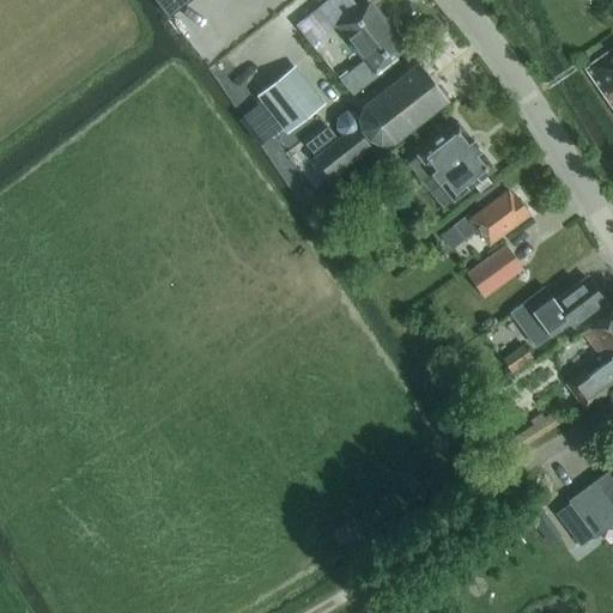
[(155,0),(168,16),(188,0),(155,0)]
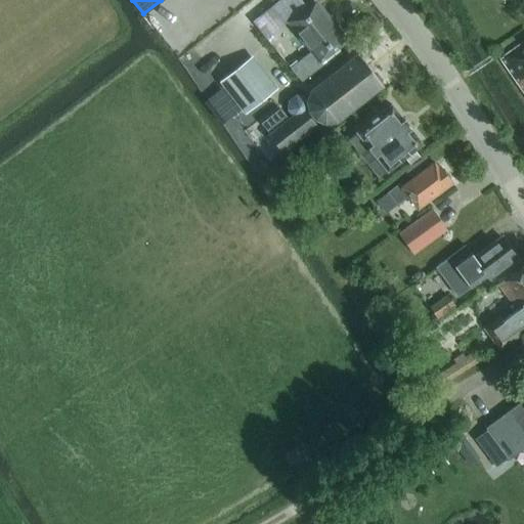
[(304,42),(312,53),(303,60),(315,75),(342,53),(338,48),(348,41),(332,20),(315,0),(314,0),(288,22),(298,34),(304,42)]
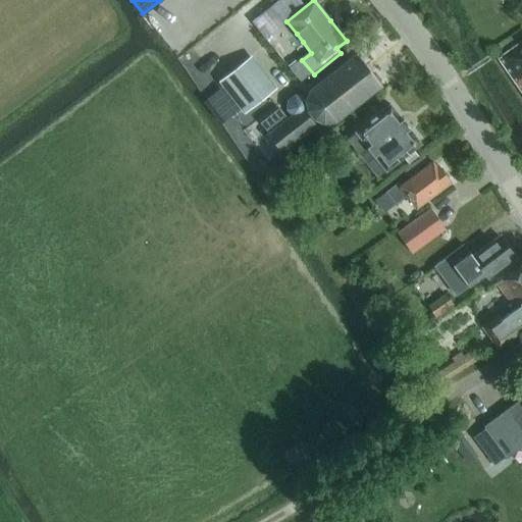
[(521,41),(498,58),(521,92),(521,41)]
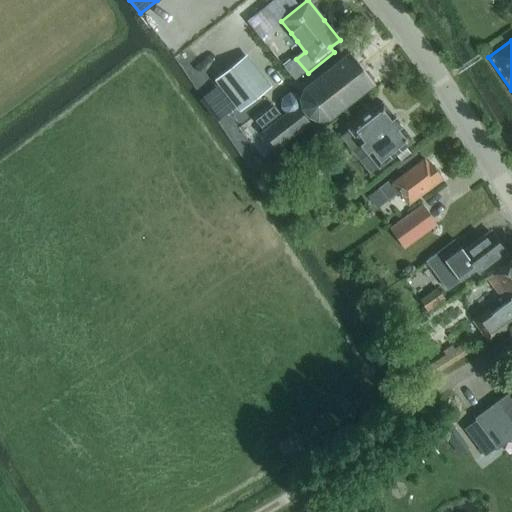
[(285,112),(263,130),(277,148),(310,123),(299,109),(301,108),(307,117),(316,120),(329,118),(374,83),(350,52),(304,88),(300,98),(298,95),(289,93),(282,99),(281,107),(285,112)]
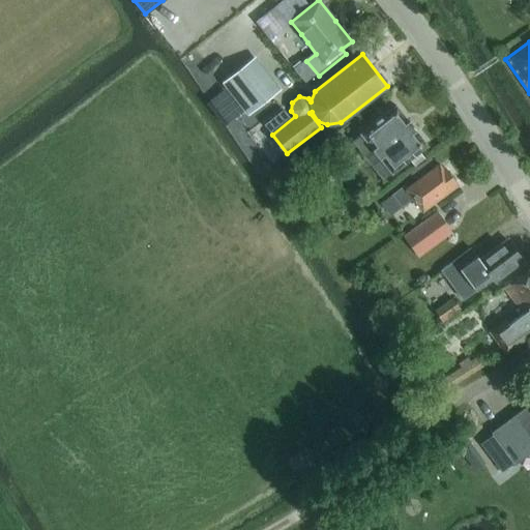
[(307,85),(319,76),(306,61),(296,70),(307,85)]
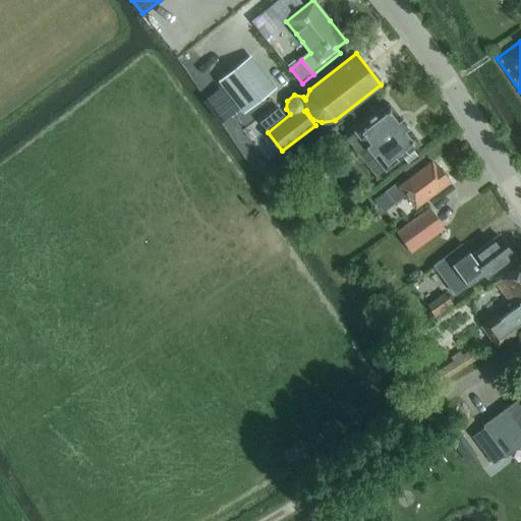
[(268,94),(242,62),(219,80),(244,112),(268,94)]
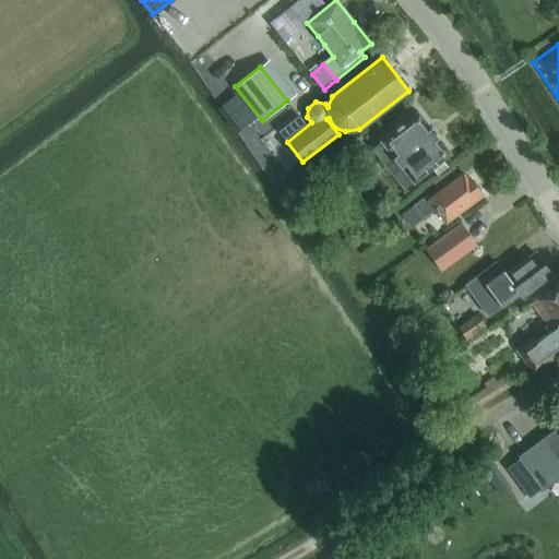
[(414,182),(450,153),(417,111),(381,141),(372,149),(404,188),(413,181),(414,182)]
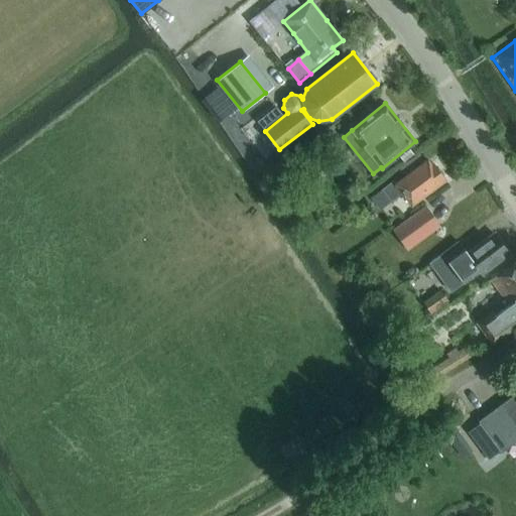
[(403,194),(411,205),(445,179),(432,164),(431,165),(427,160),(396,185),(393,181),(381,190),(371,199),(381,211),(403,194)]
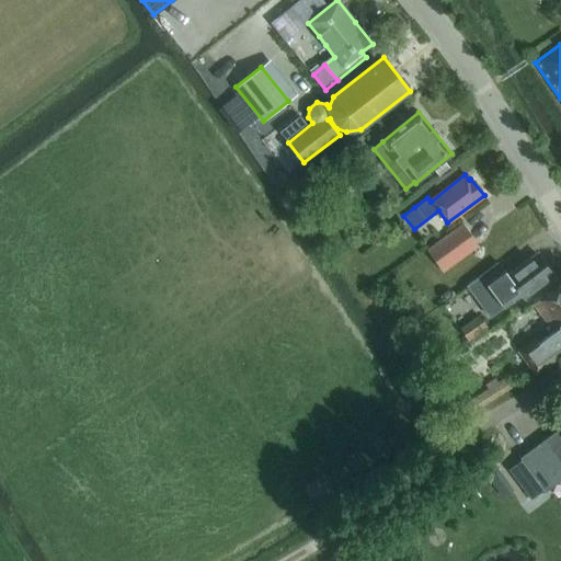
[(480,247),(471,236),(462,224),(444,238),(427,250),(444,273),(480,247)]
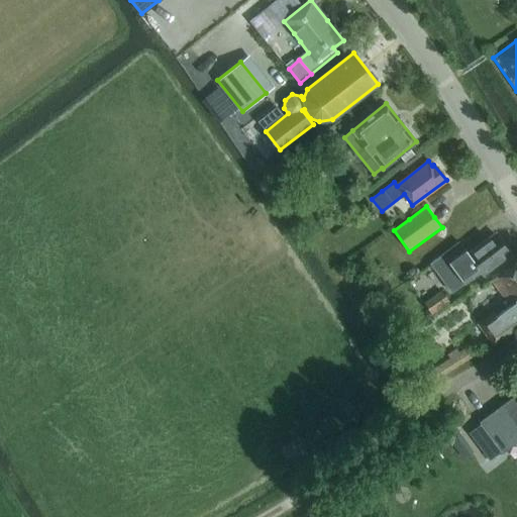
[(510,254),(495,233),(471,252),(462,241),(431,264),(453,292),(475,275),(475,274),(480,270),(484,275),(510,254)]
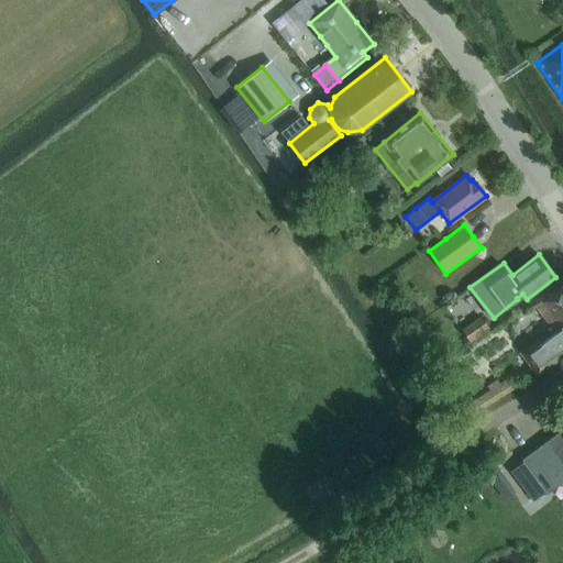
[(562,287),(536,306),(555,333),(540,345),(537,342),(522,353),(538,374),(562,354),(562,287)]
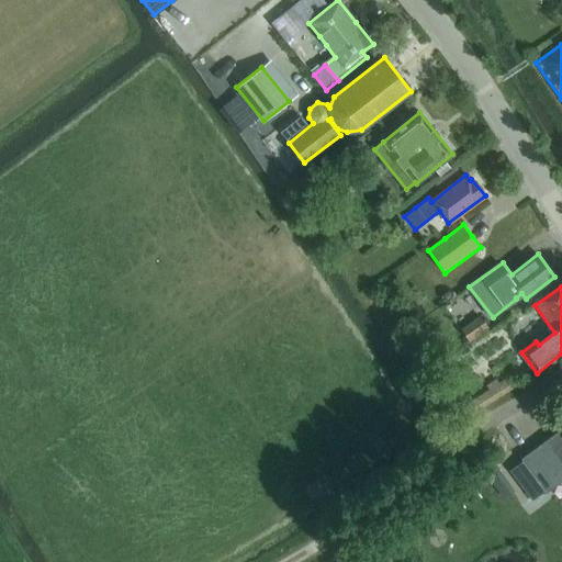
[(468,340),(489,326),(481,315),(460,329),(468,340)]
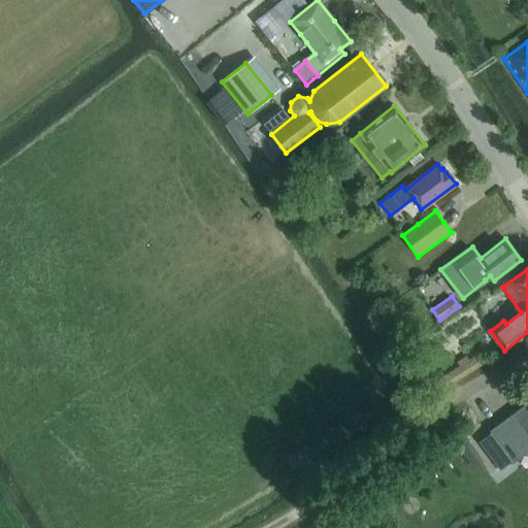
[(443,391),(483,364),(476,355),(468,361),(465,356),(457,362),(459,365),(437,381),(443,391)]
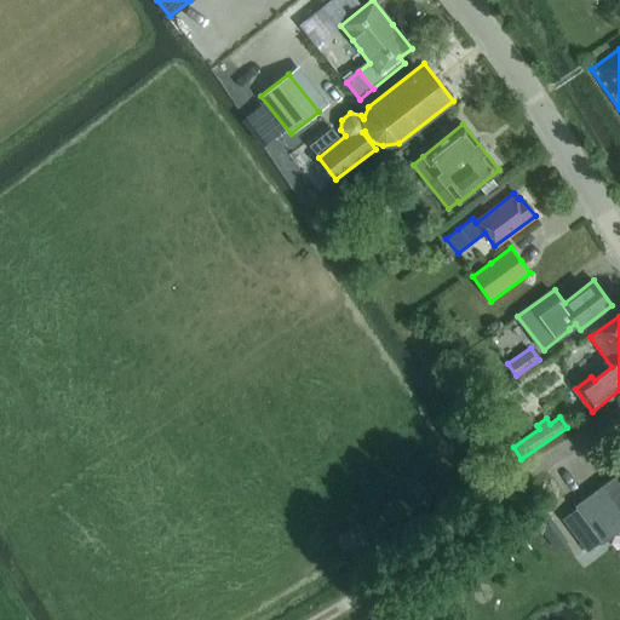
[(575,507),(561,518),(587,554),(602,543),(603,544),(619,530),(619,483),(614,476),(574,506),(575,507)]
